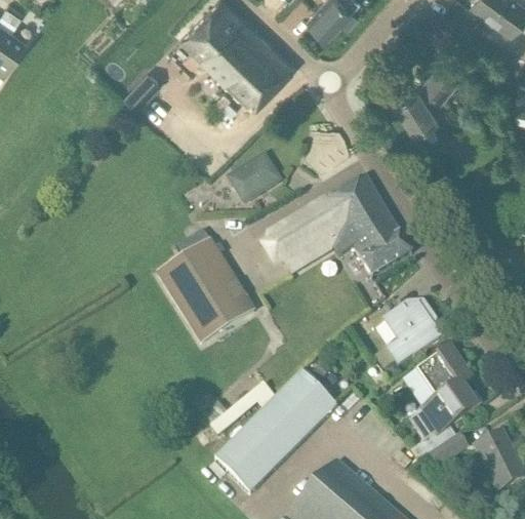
[(1,11),(8,15),(15,4),(8,0),(1,11)]
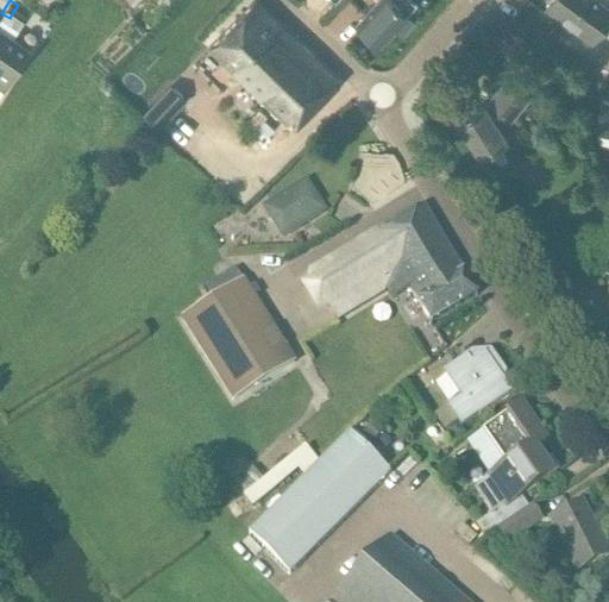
[(244,74),(295,124),(309,110),(340,76),(262,0),(250,0),(209,41),(244,74)]
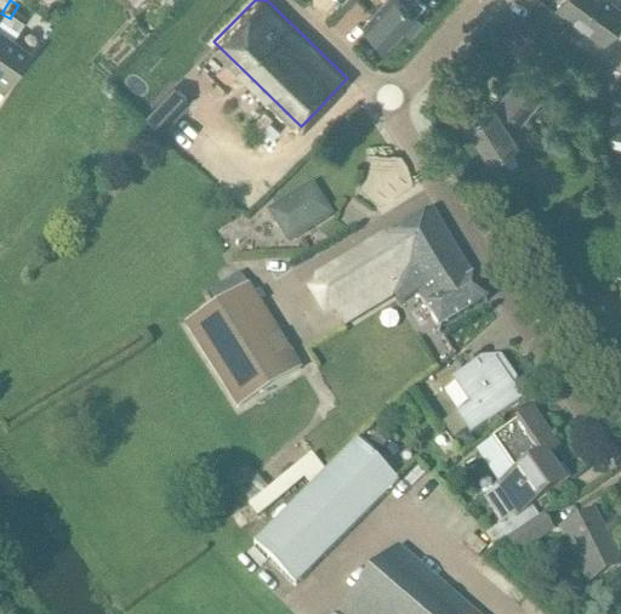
[(357,23),(366,12),(351,0),(348,0),(341,11),(357,23)]
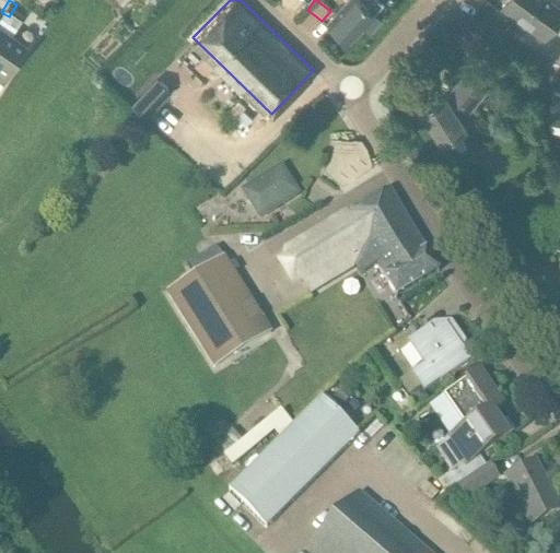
[(342,0),(328,16),(350,36),(363,21),(370,26),(382,13),(374,7),(380,0),(342,0)]
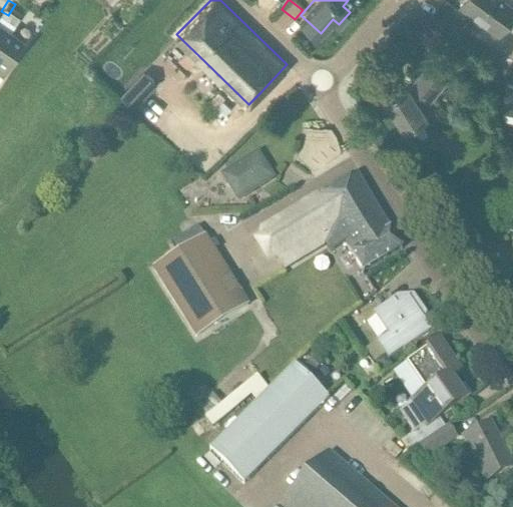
[(460,0),(479,14),(489,0),(460,0)]
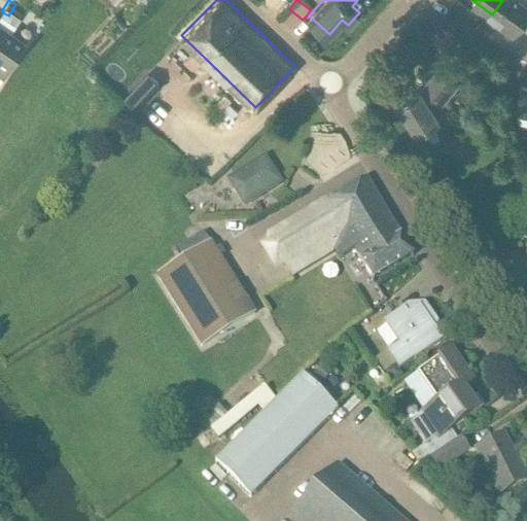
[(502,0),(492,14),(513,30),(526,9),(526,0),(502,0)]
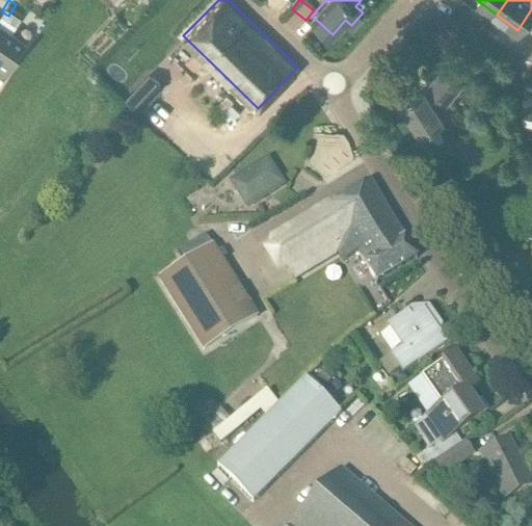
[(24,9),(16,4),(8,16),(16,21),(24,9)]
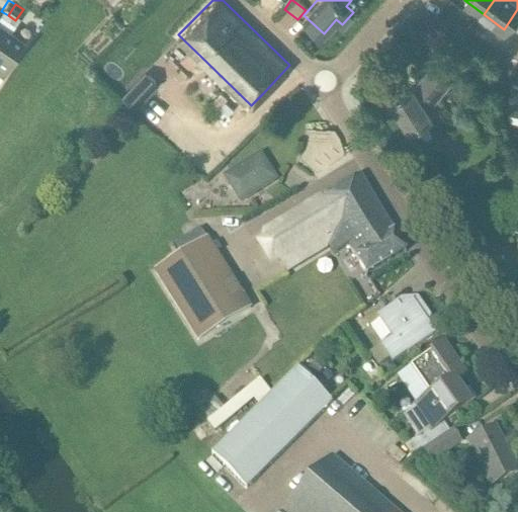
[(26,36),(4,21),(0,27),(0,68),(4,71),(26,36)]
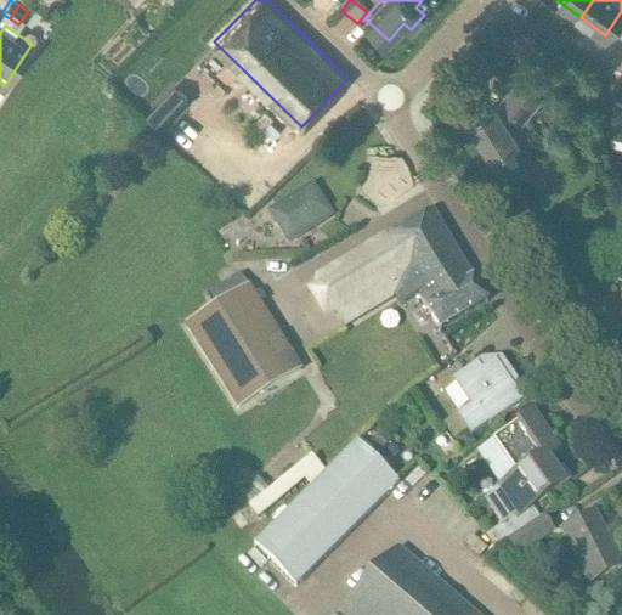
[(468,116),(491,153),(519,135),(513,128),(539,95),(516,75),(496,100),(495,99),(468,116)]
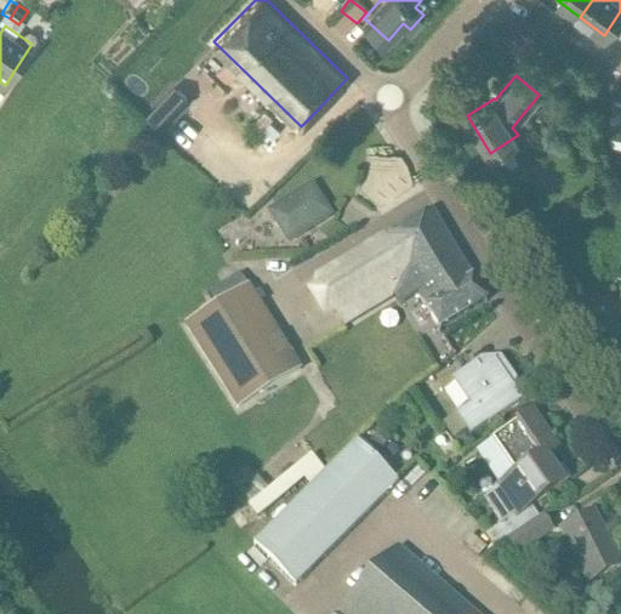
[(175,83),(148,111),(163,125),(189,97),(175,83)]
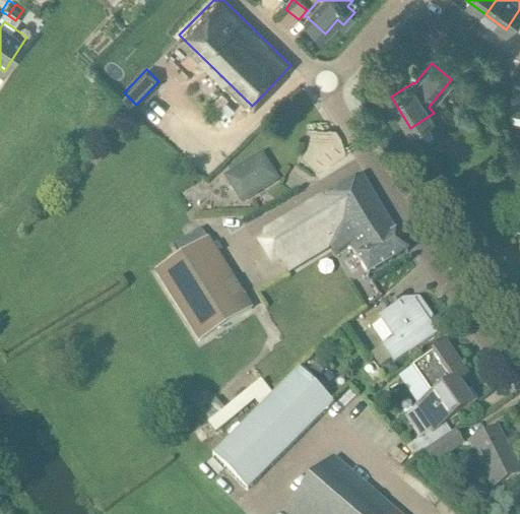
[(519,79),(514,78),(508,106),(519,109),(519,79)]
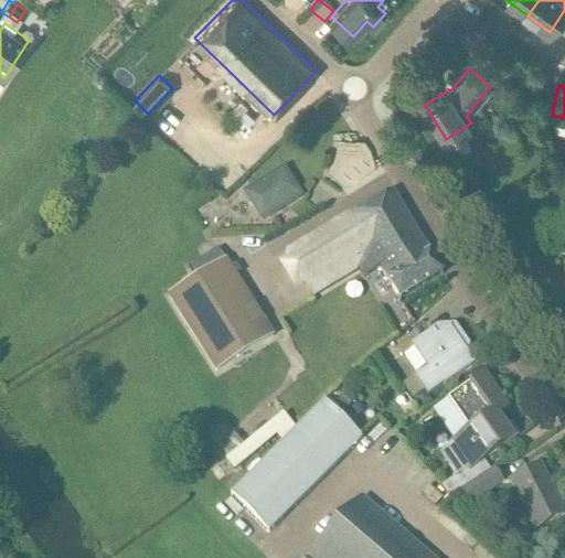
[(301,190),(284,162),(245,186),(263,214),(301,190)]
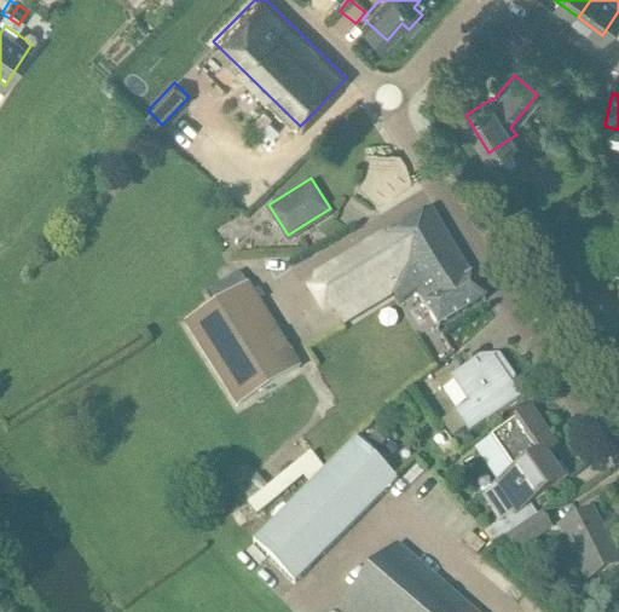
[(416,287),(439,323),(486,294),(470,269),(431,202),(386,229),(381,225),(312,269),(313,277),(305,284),(323,315),(331,309),(341,315),(345,319),(400,287),(405,294),(416,287)]
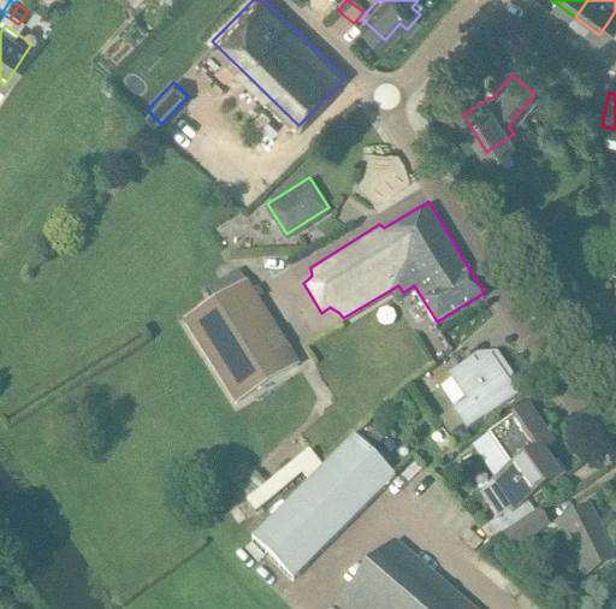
[(183,317),(236,401),(301,359),(248,275),(246,276),(238,264),(206,284),(213,297),(183,317)]
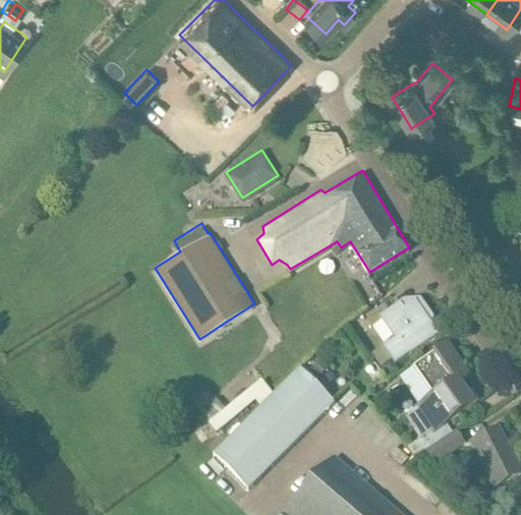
[(383,343),(395,360),(409,350),(410,351),(440,331),(439,329),(438,330),(416,298),(416,297),(416,296),(404,304),(400,299),(380,313),(394,335),(383,343)]
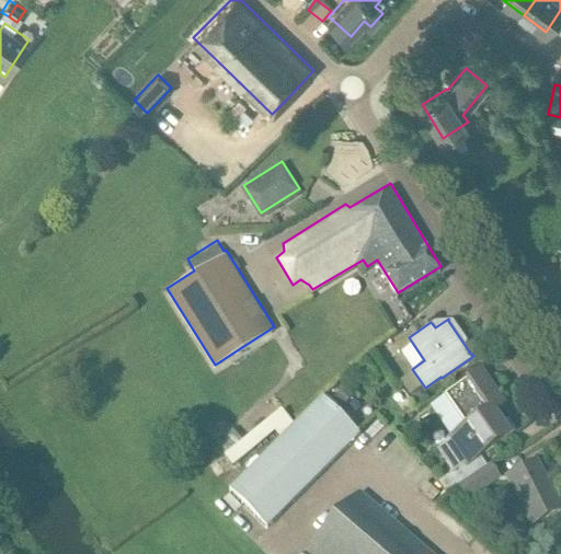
[(448,489),(457,483),(487,461),(481,452),(511,431),(493,407),(504,400),(481,367),(431,402),(451,433),(436,443),(453,466),(439,476),(448,489)]
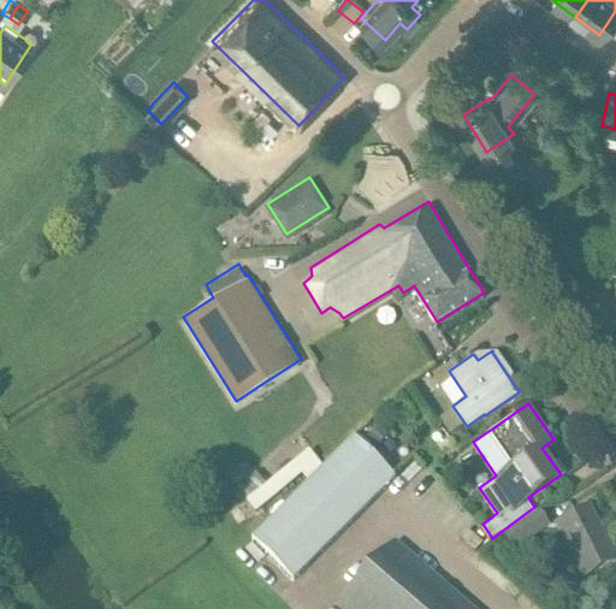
[(355,432),(252,534),(294,575),(396,473),(355,432)]
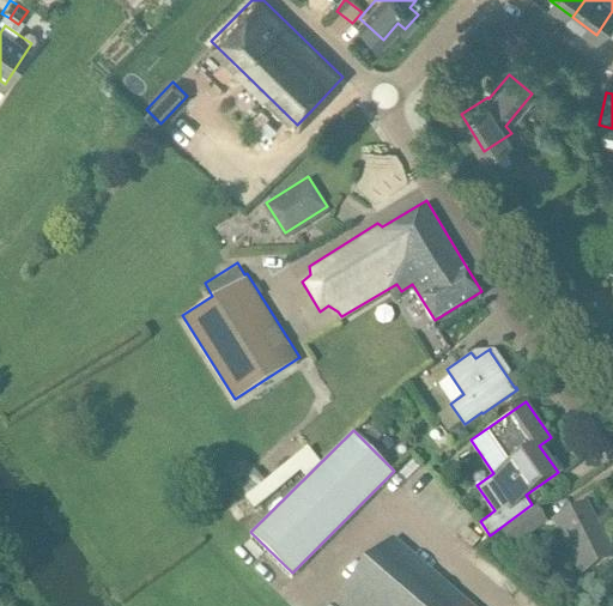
[(236,478),(255,502),(301,466),(292,456),(266,478),(254,464),(236,478)]
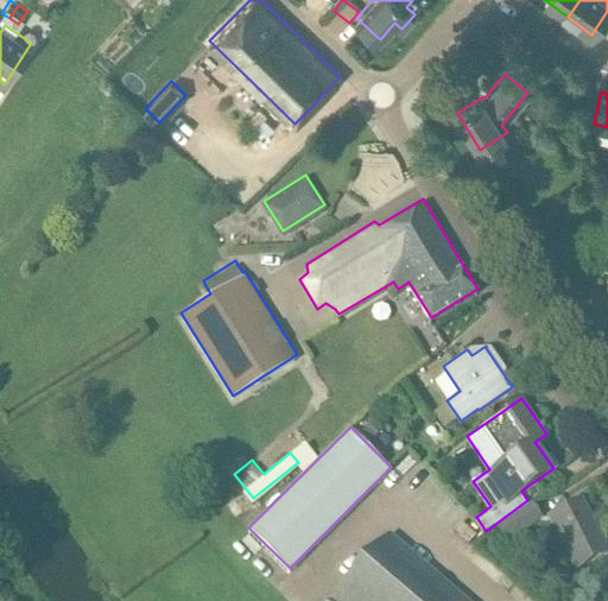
[(607,549),(607,548),(582,497),(550,512),(576,565),(607,549)]
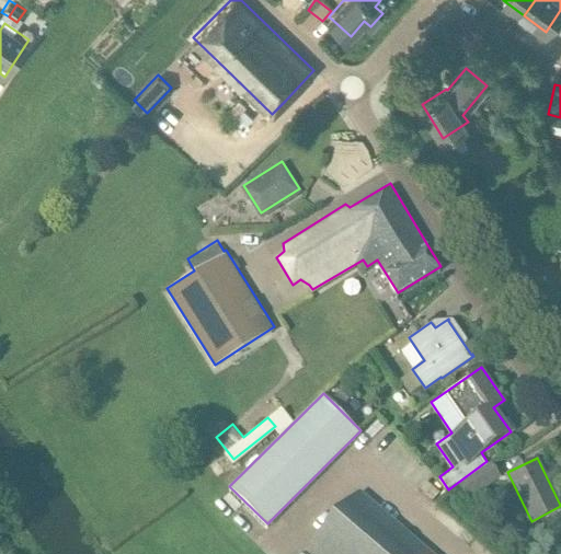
[(457,483),(466,497),(500,473),(491,459),(487,461),(457,483)]
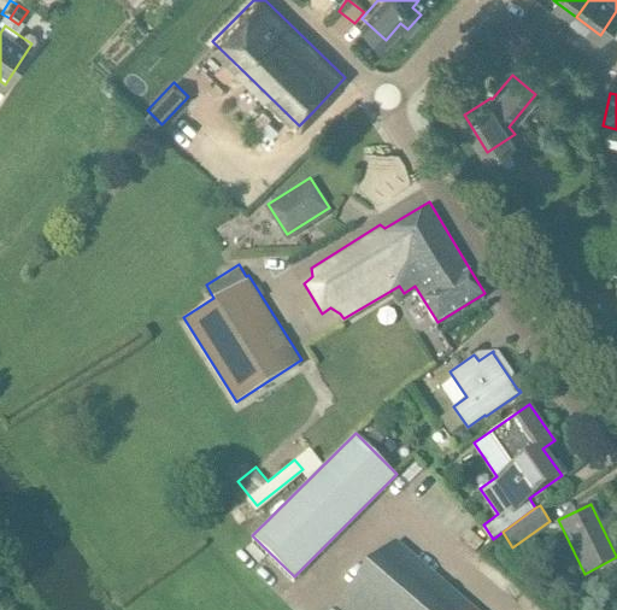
[(459,533),(475,546),(482,539),(466,525),(459,533)]
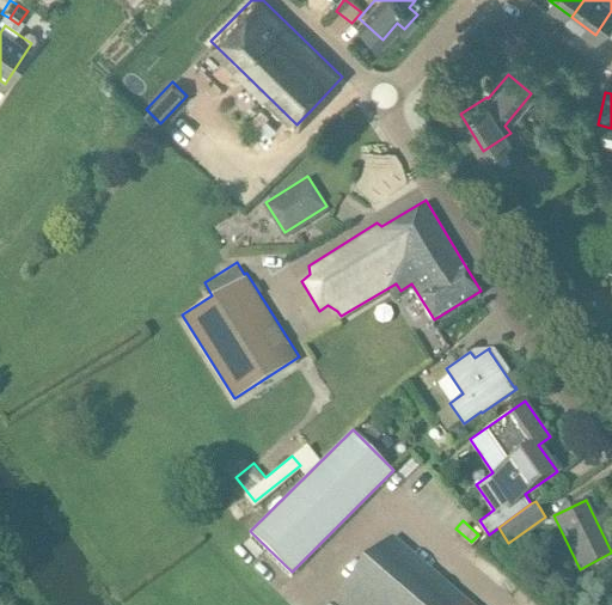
[(476,604),(392,532),(330,604),(329,604),(476,604)]
